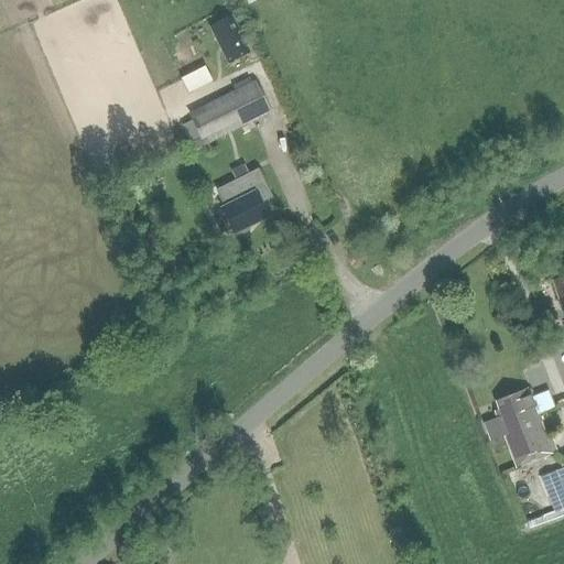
[(249,53),(230,15),(208,26),(227,65),(249,53)]
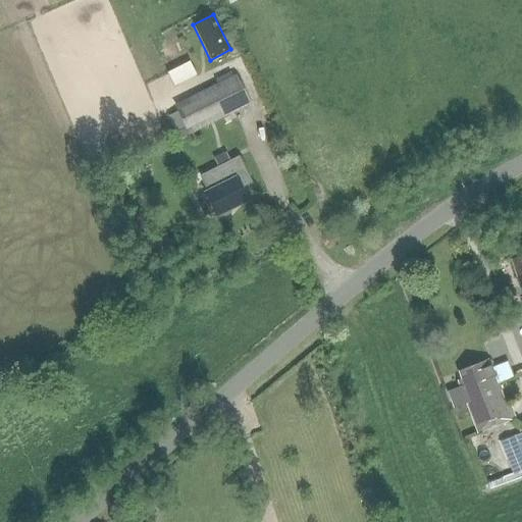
[(194,72),(189,62),(166,73),(171,84),(194,72)]
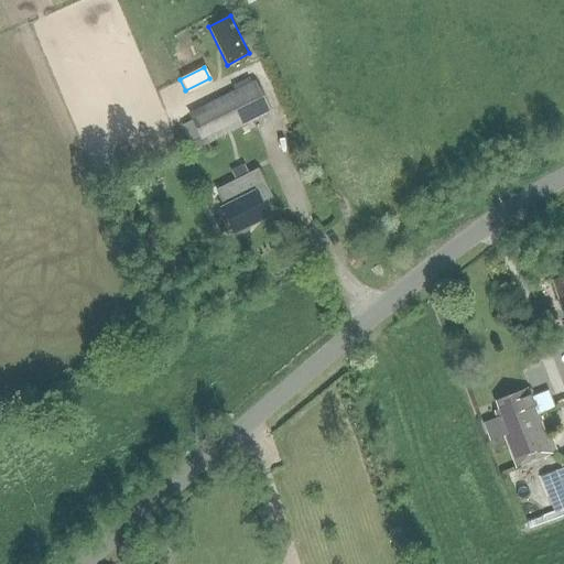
[(252,87),(193,117),(204,140),(263,111),(252,87)]
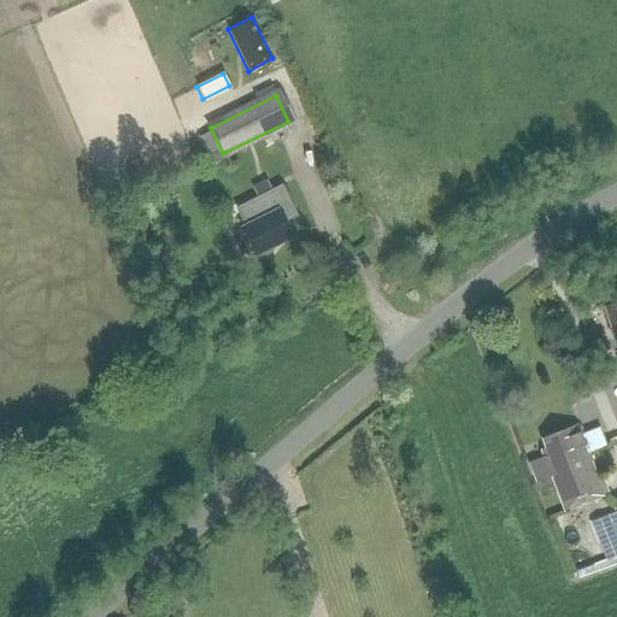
[(252,251),(254,254),(256,254),(257,258),(263,257),(268,254),(272,251),(270,247),(291,236),(277,212),(291,206),(281,187),(240,207),(250,225),(241,229),(242,230),(233,235),(234,241),(239,251),(244,256),(252,251)]
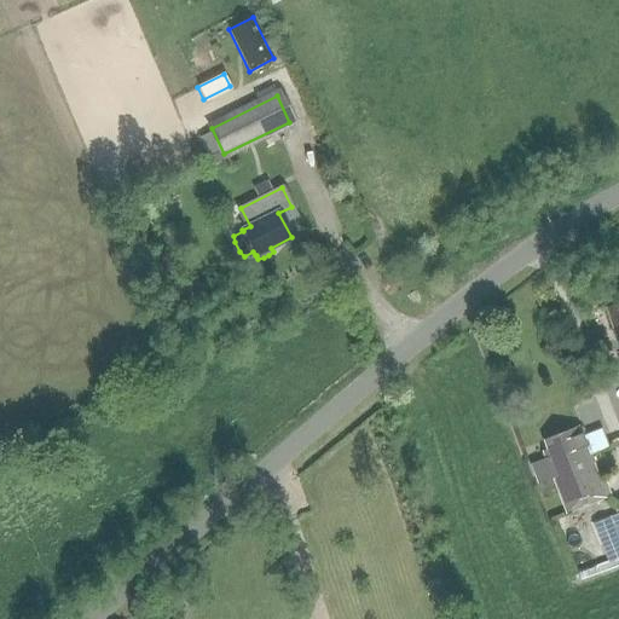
[(618,330),(618,304),(607,310),(614,333),(618,330)]
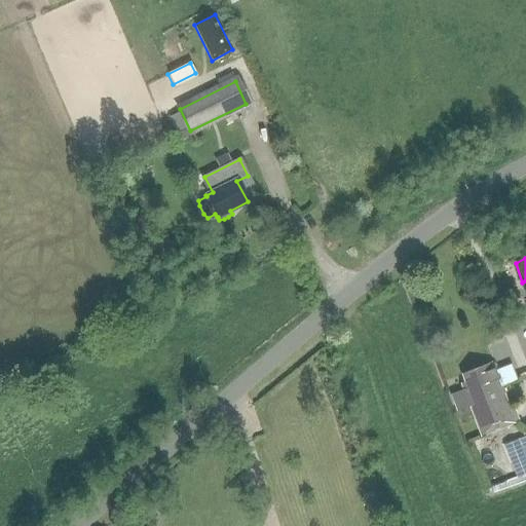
[(508,300),(518,297),(514,285),(503,289),(508,300)]
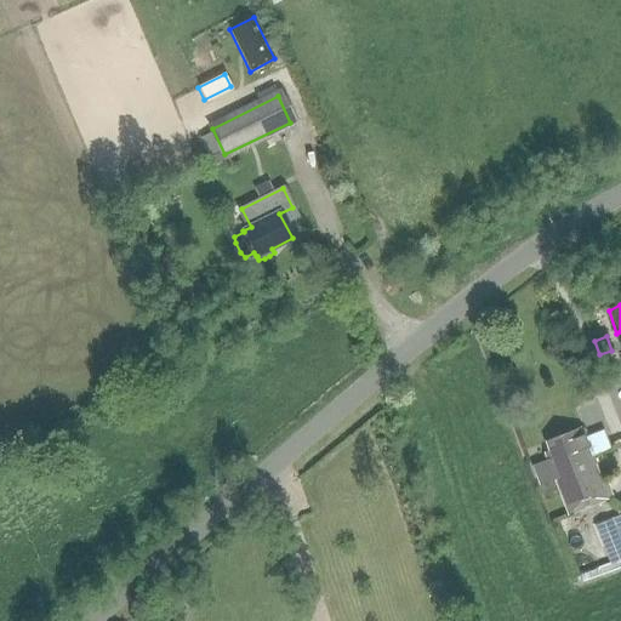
[(554,480),(568,516),(608,500),(592,457),(610,451),(603,432),(584,439),(579,429),(545,444),(548,453),(543,454),(547,461),(533,467),(540,486),(554,480)]
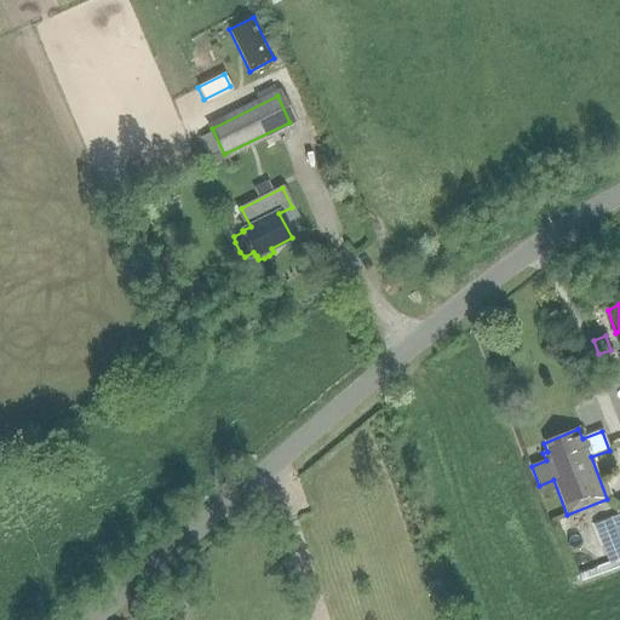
[(619,515),(593,526),(608,564),(619,560),(619,515)]
